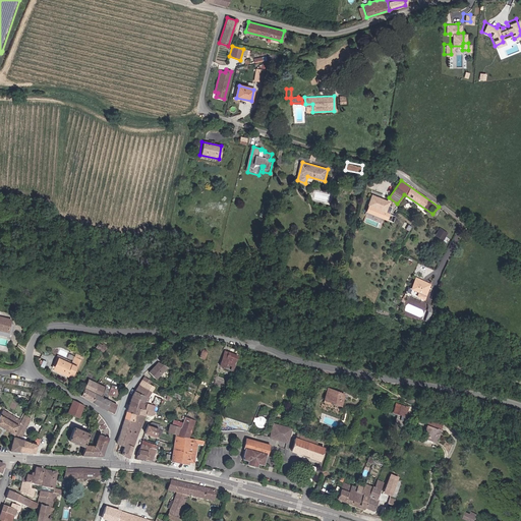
[(373,196),(369,206),(386,212),(389,201),(373,196)]
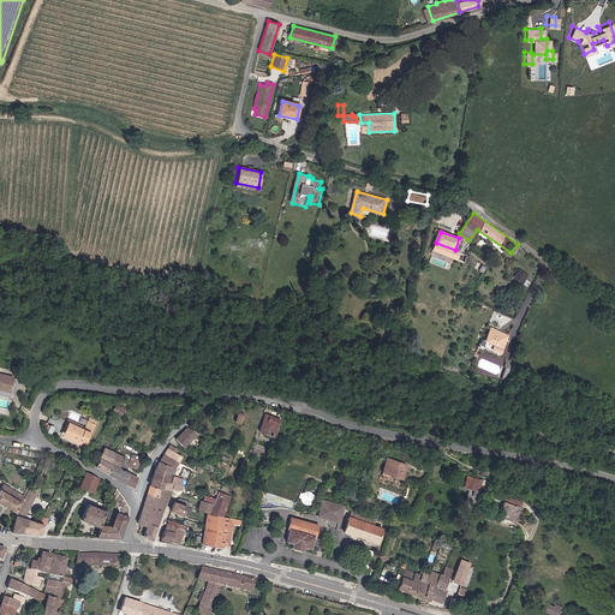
[(521,284),(527,275),(519,269),(513,279),(521,284)]
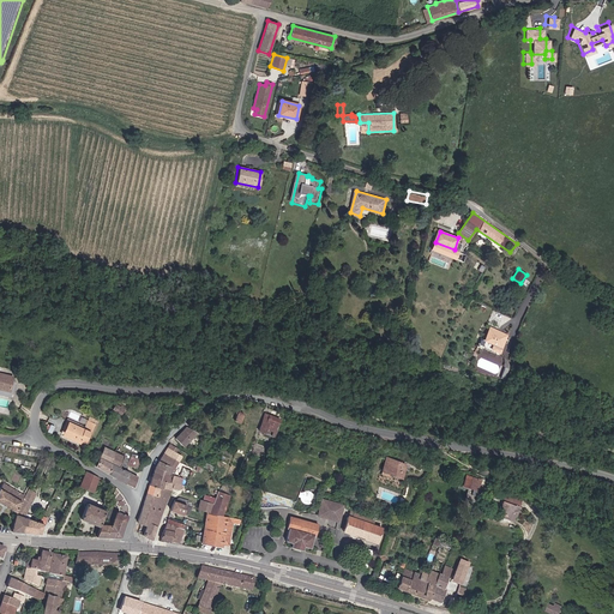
[(482,338),(498,345),(504,335),(488,326),(482,338)]
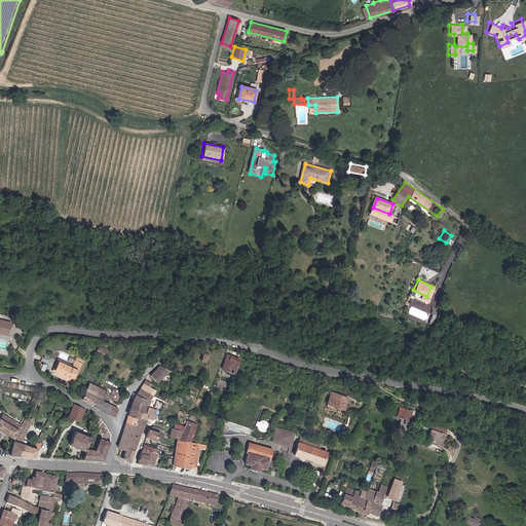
[(0,320),(0,333),(7,335),(10,323),(0,320)]
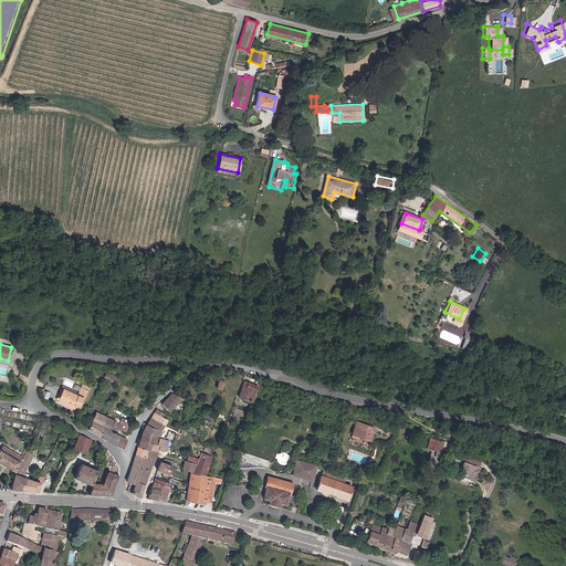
[(113,381),(115,376),(107,373),(105,376),(104,377),(113,381)]
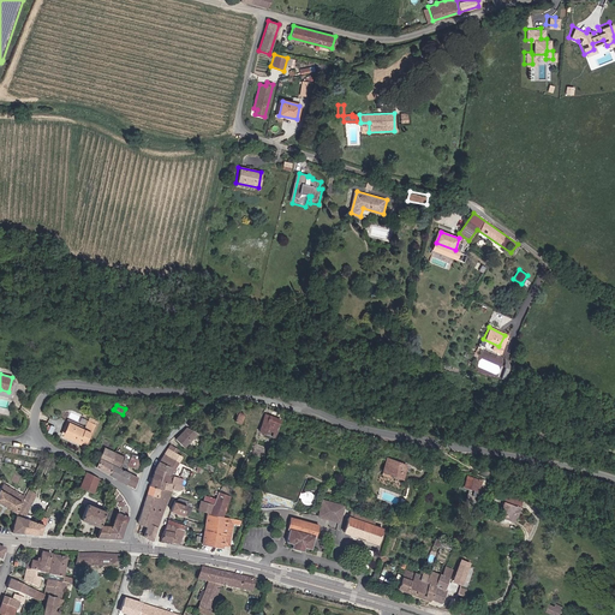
[(275,433),(280,421),(264,415),(260,427),(275,433)]
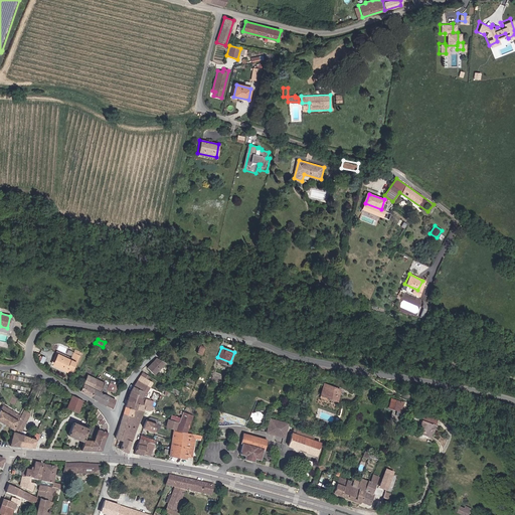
[(69,359),(55,352),(50,362),(49,363),(69,372),(74,363),(76,363),(79,355),(72,352),(69,359)]
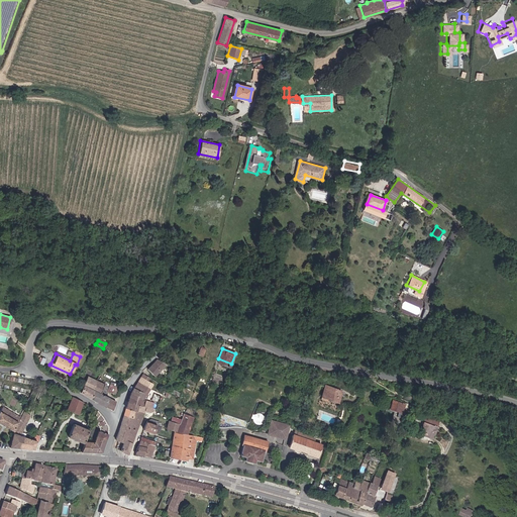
[(157,359),(146,369),(153,376),(166,364),(157,359)]
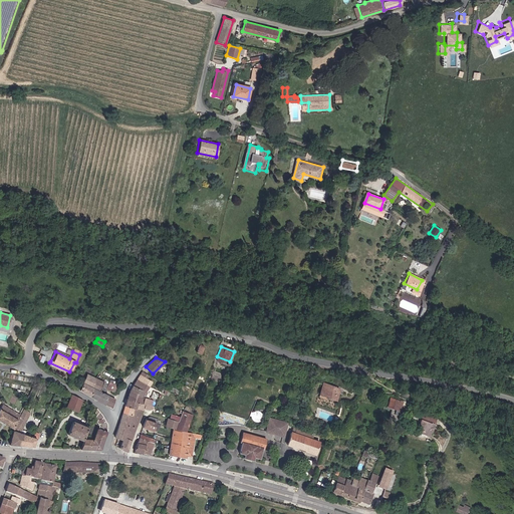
[(145,392),(152,380),(146,376),(148,374),(142,371),(133,386),(145,392)]
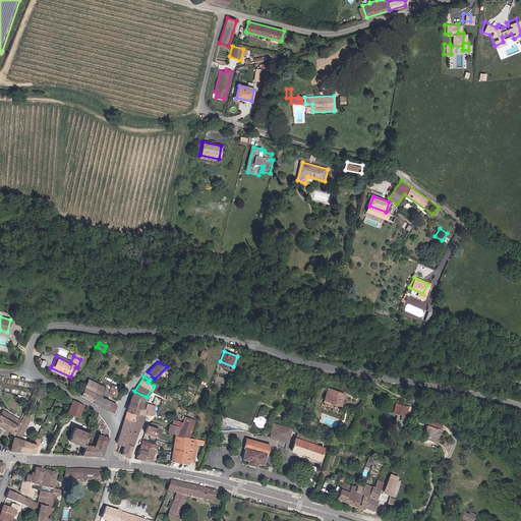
[(104,387),(87,379),(82,387),(94,393),(100,395),(104,387)]
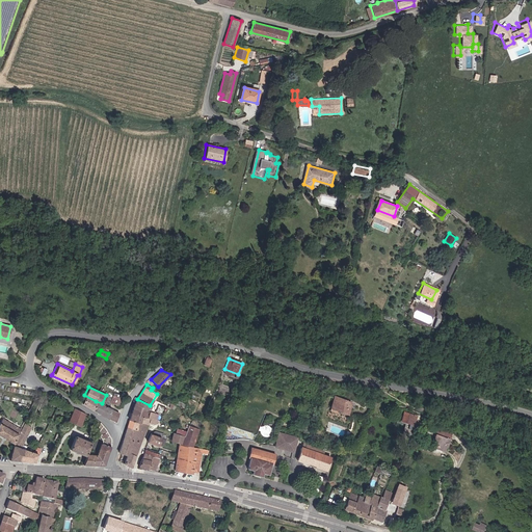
[(118,405),(122,398),(113,394),(108,402),(117,406),(118,405)]
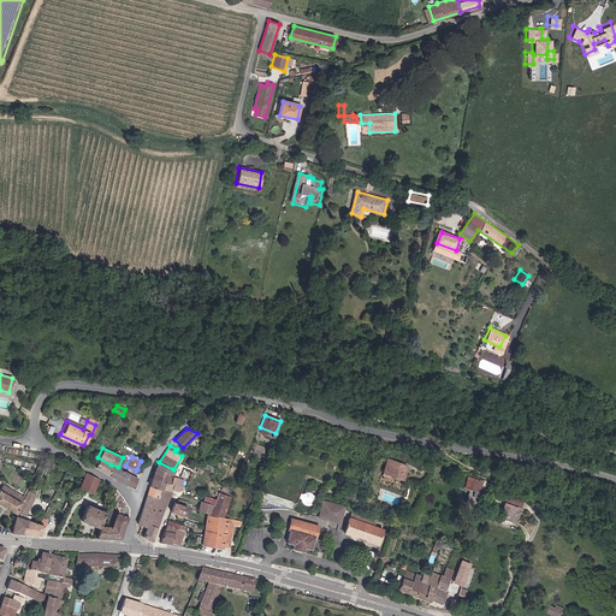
[(111,465),(98,457),(93,468),(106,474),(111,465)]
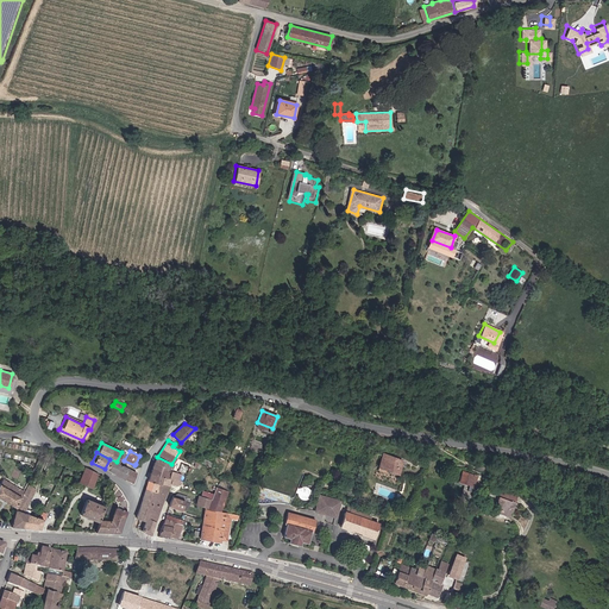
[(382,457),(401,464),(402,460),(383,453),(382,457)]
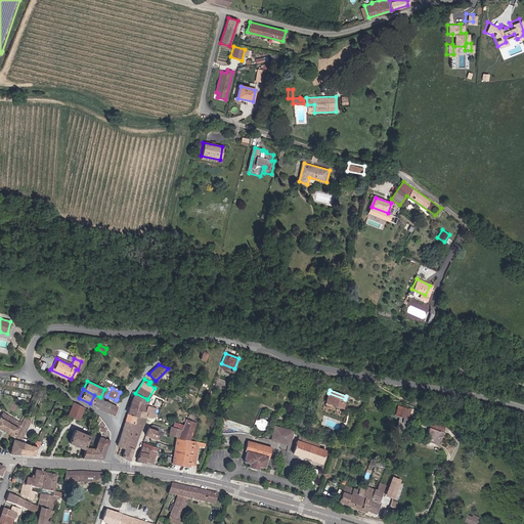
[(147,399),(135,393),(131,397),(144,403),(147,404),(149,400),(147,399)]
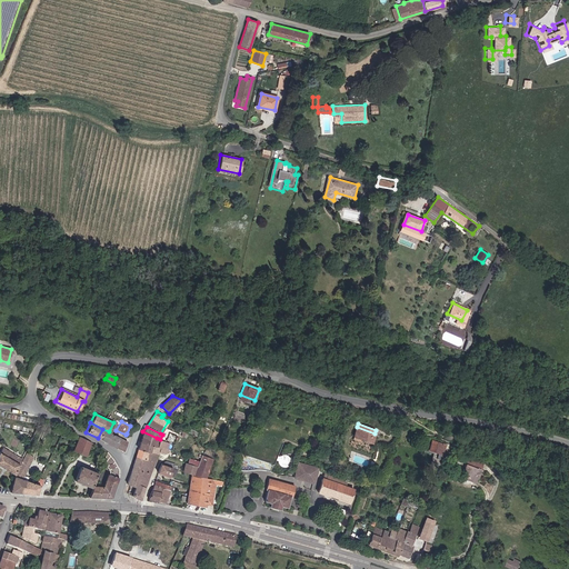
[(375,433),(357,427),(353,437),(371,442),(375,433)]
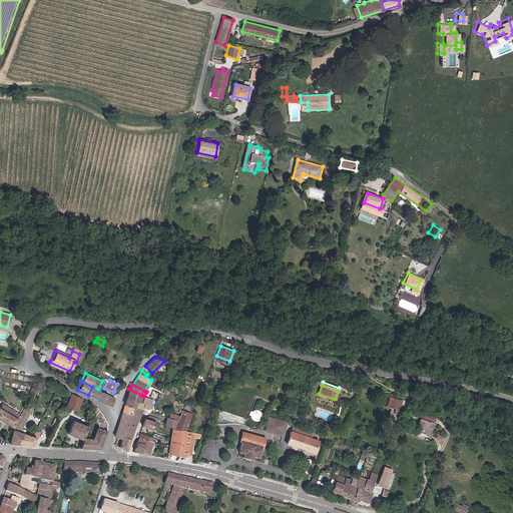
[(116,398),(98,389),(92,387),(88,395),(112,406),(116,398)]
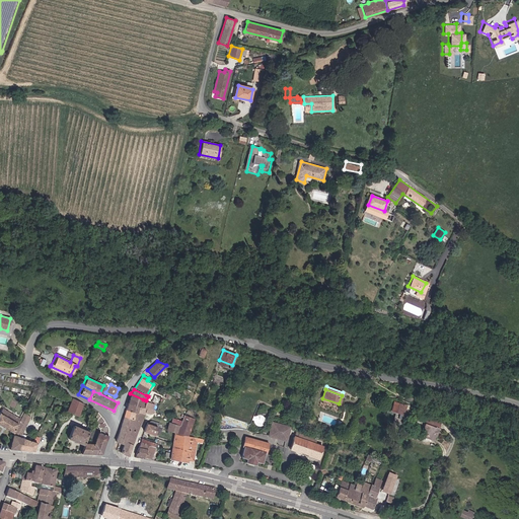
[(142,403),(143,399),(130,393),(127,402),(142,409),(144,404),(142,403)]
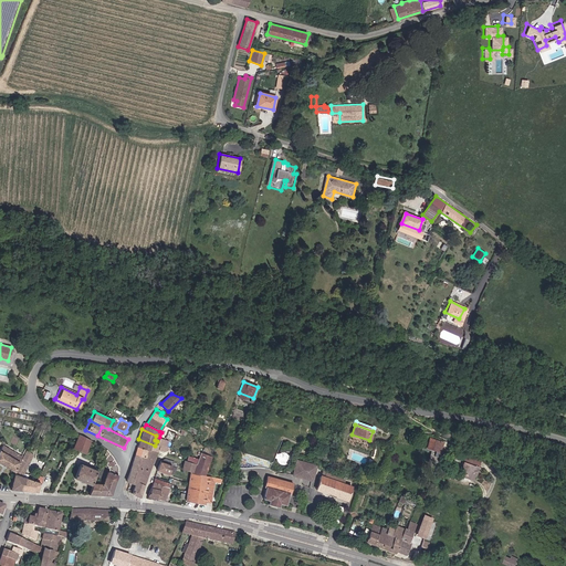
[(85,453),(90,440),(77,435),(73,449),(85,453)]
